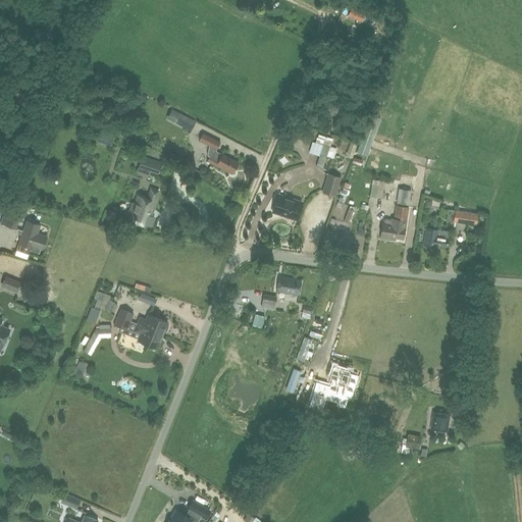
[(352,8),(348,15),(361,21),(365,14),(352,8)]
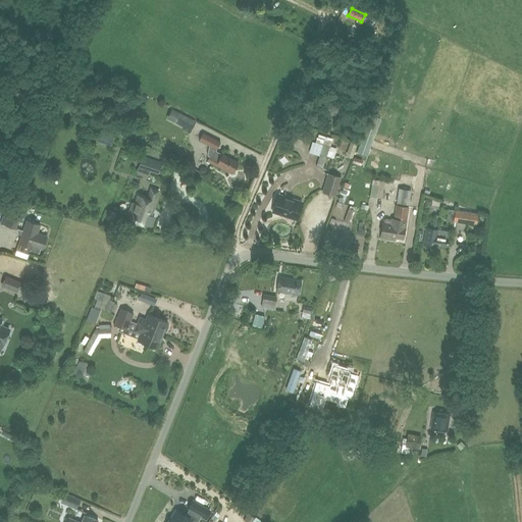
[(349,55),(352,44),(343,41),(342,44),(344,45),(342,53),(349,55)]
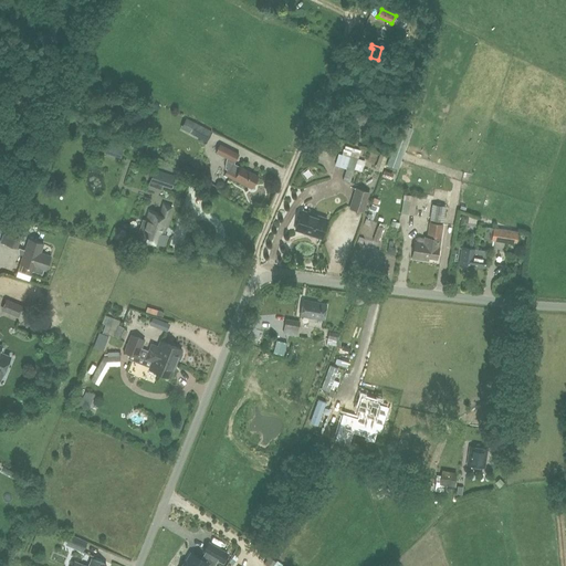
[(152,106),(156,111),(160,106),(156,102),(152,106)]
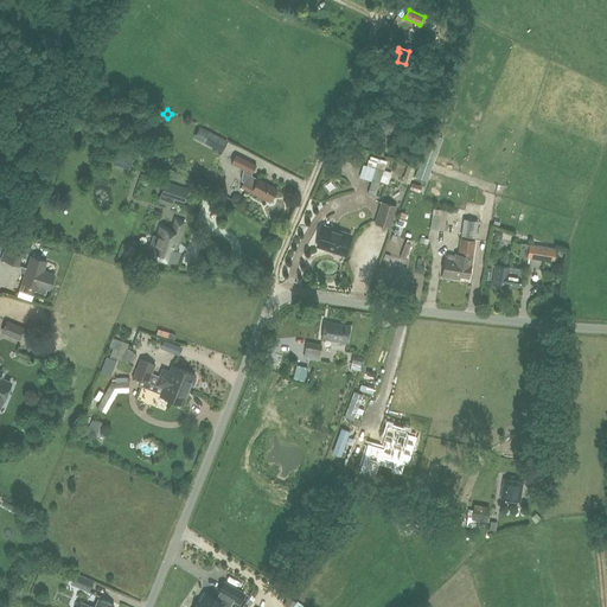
[(219,151),(225,140),(209,132),(203,141),(219,151)]
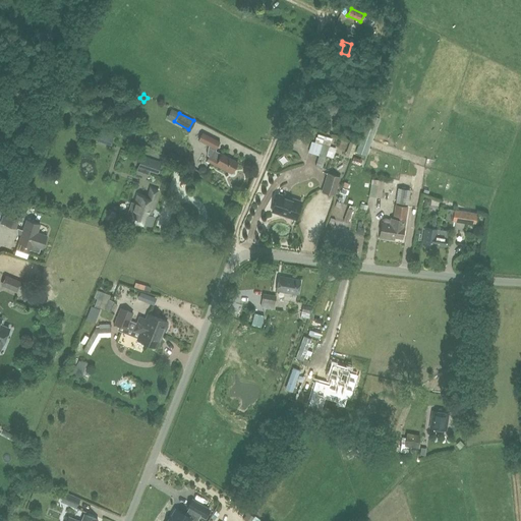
[(366,155),(380,118),(368,114),(355,151),(366,155)]
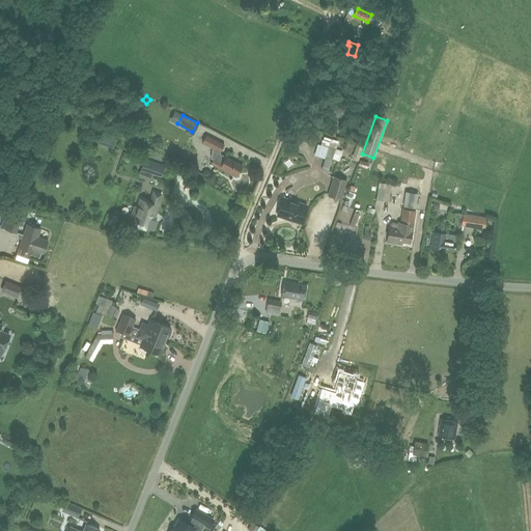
[(44,137),(51,140),(56,128),(48,124),(44,137)]
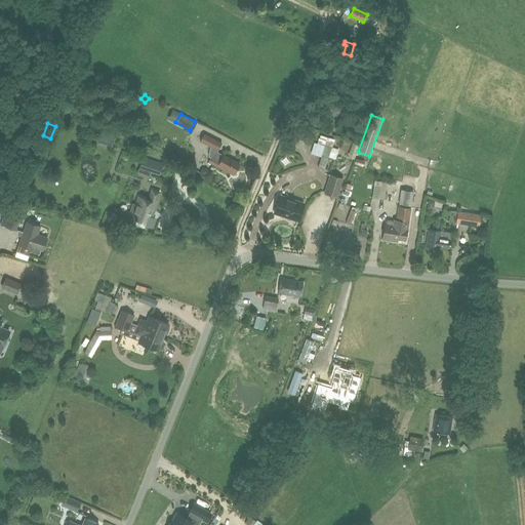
[(114,137),(104,134),(102,143),(112,146),(114,137)]
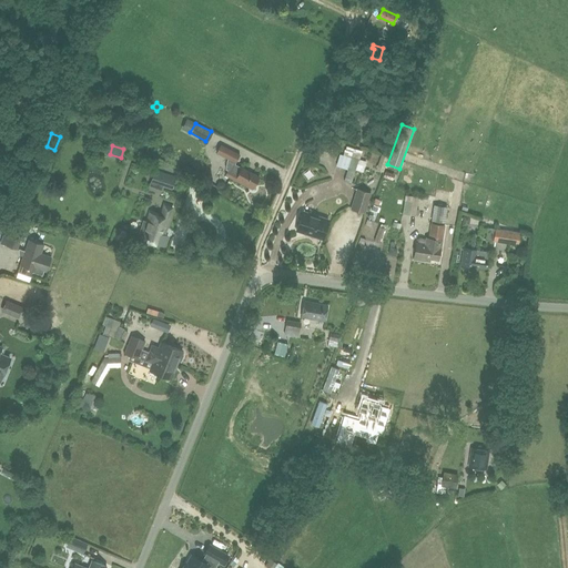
[(240,154),(221,145),(216,153),(235,162),(240,154)]
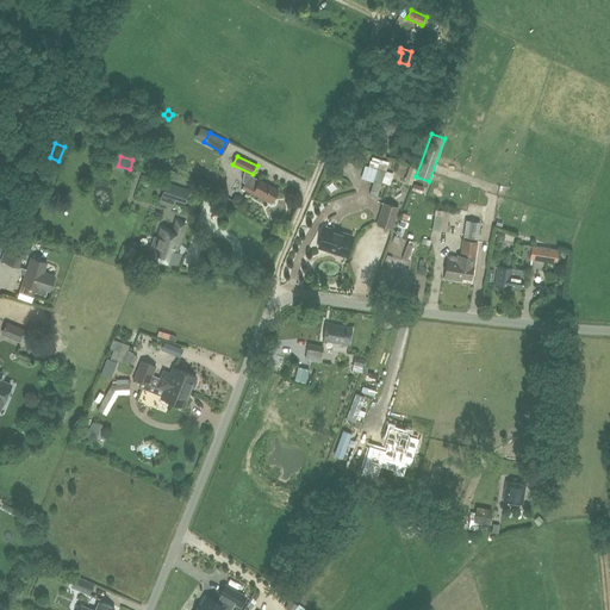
[(377,197),(381,182),(390,185),(393,173),(386,170),(388,161),(371,156),(367,166),(363,165),(360,178),(373,181),(368,194),(377,197)]
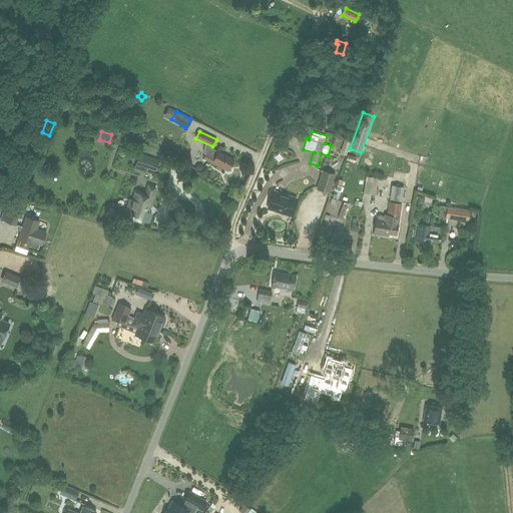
[(277,150),(281,156),(287,152),(283,146),(277,150)]
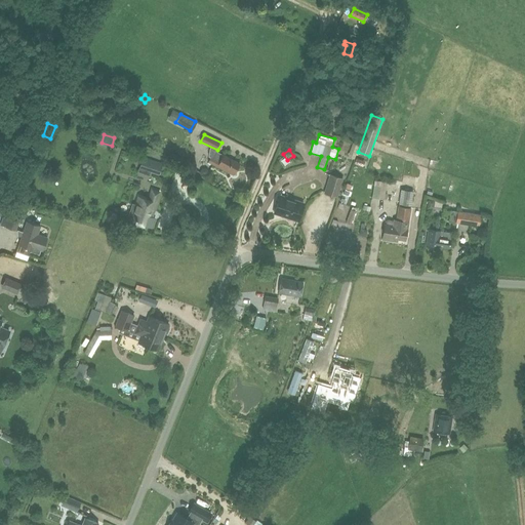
[(234,175),(240,163),(223,155),(216,152),(213,158),(210,157),(208,162),(234,175)]
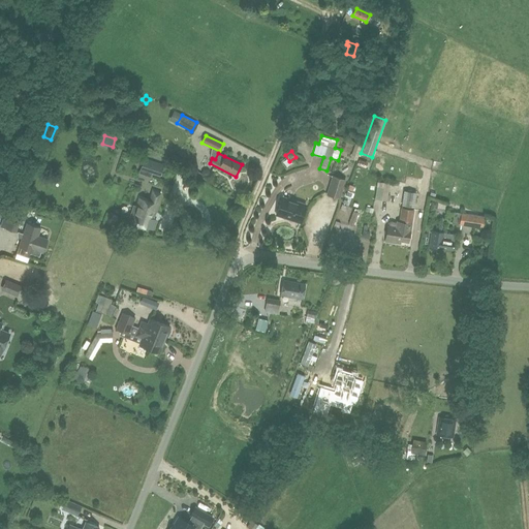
[(163,165),(144,158),(139,173),(147,175),(148,172),(159,176),(163,165)]
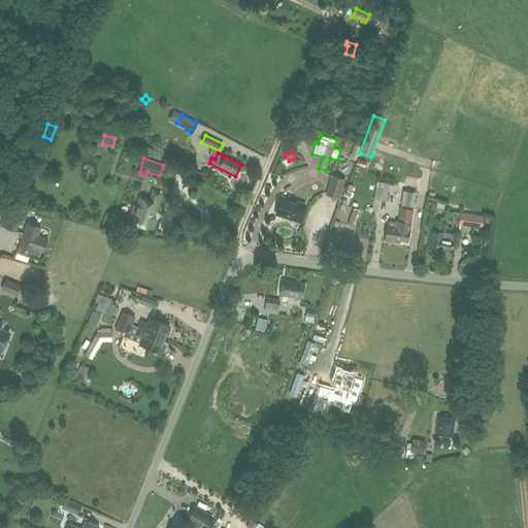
[(338,198),(344,179),(332,175),(326,194),(338,198)]
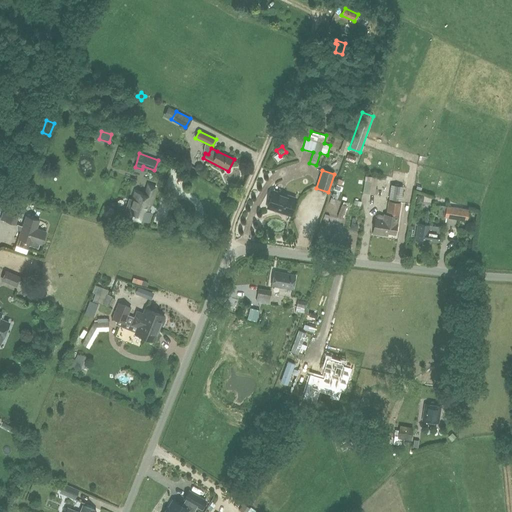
[(382,177),(374,176),(375,171),(367,171),(366,184),(381,185),(382,177)]
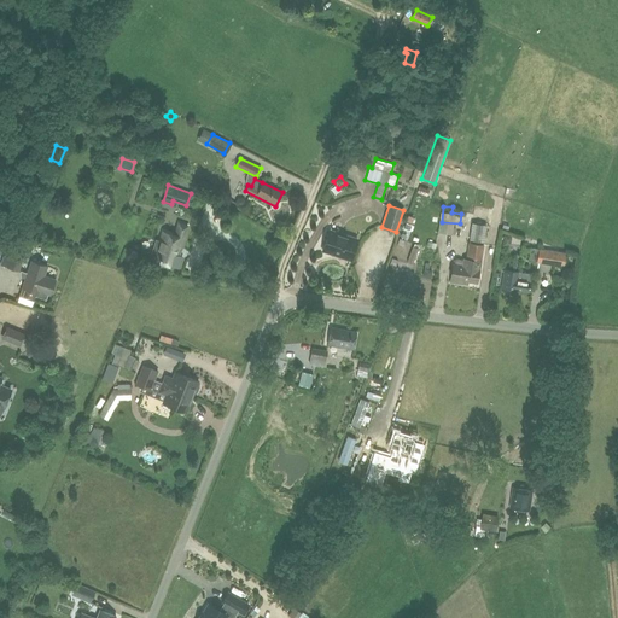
[(471,222),(468,239),(484,242),(487,225),(471,222)]
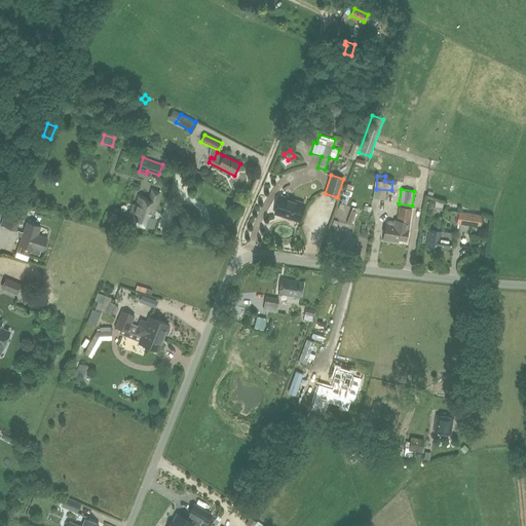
[(159,192),(152,190),(149,200),(139,197),(133,218),(136,219),(135,221),(136,221),(136,222),(152,228),(155,219),(151,218),(153,211),(154,212),(157,203),(155,202),(159,192)]
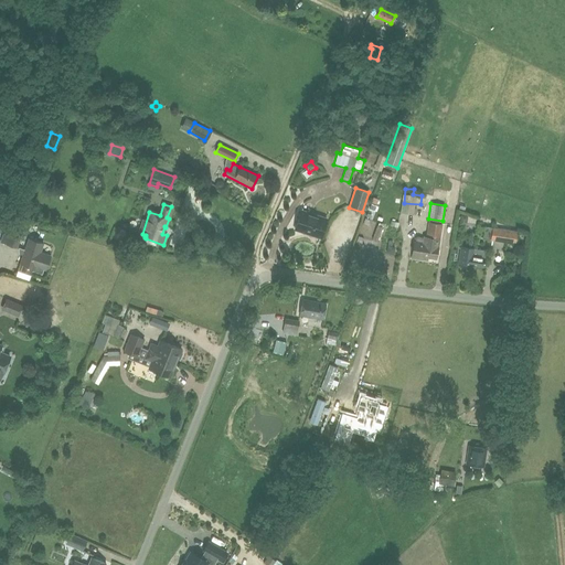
[(295,230),(320,237),(327,219),(301,211),(295,230)]
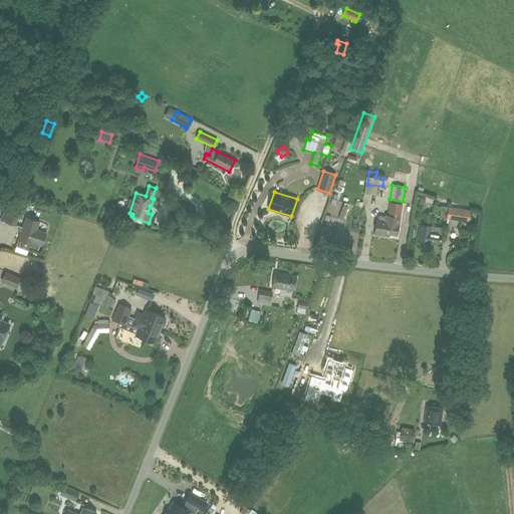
[(389,234),(397,236),(402,204),(390,202),(388,216),(387,215),(386,222),(376,220),(374,234),(389,237),(389,234)]
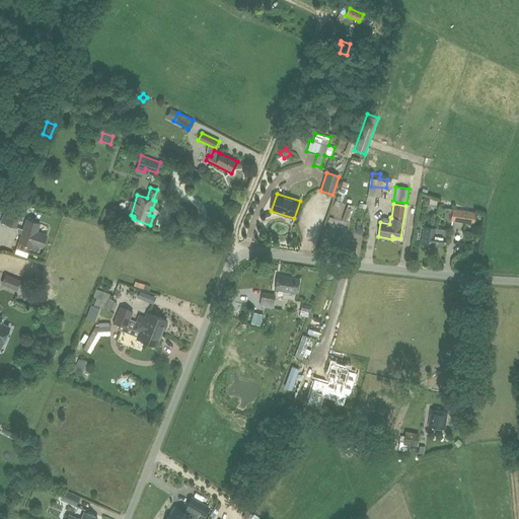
[(438,218),(472,223),(474,212),(440,207),(438,218)]
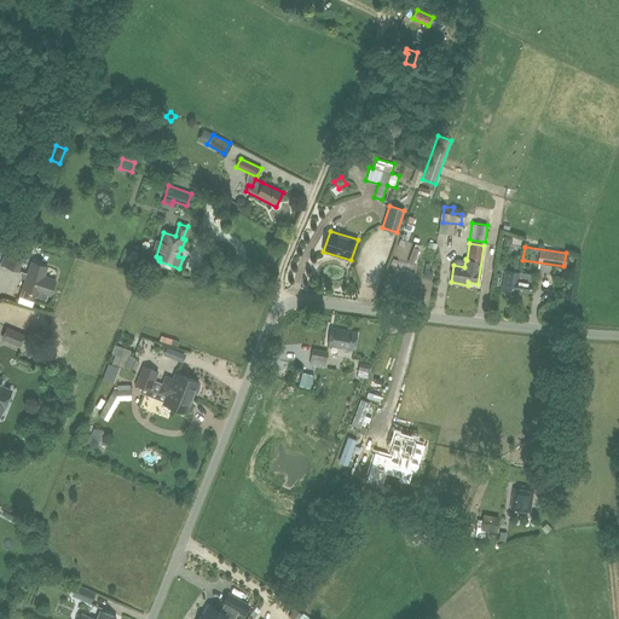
[(24,253),(13,249),(7,267),(18,271),(24,253)]
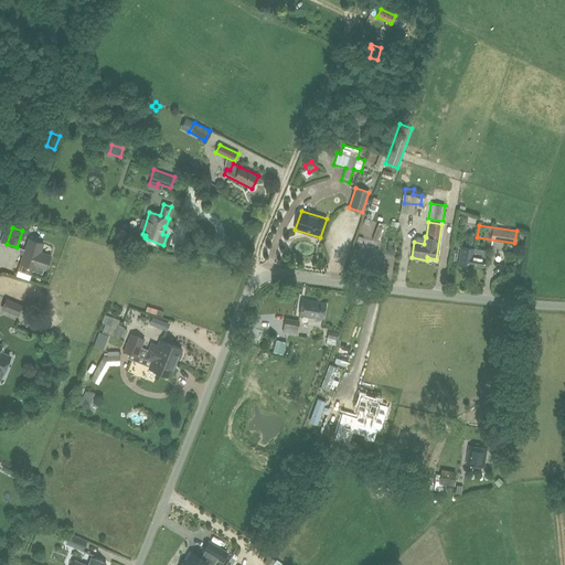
[(20,263),(34,268),(43,244),(29,238),(20,263)]
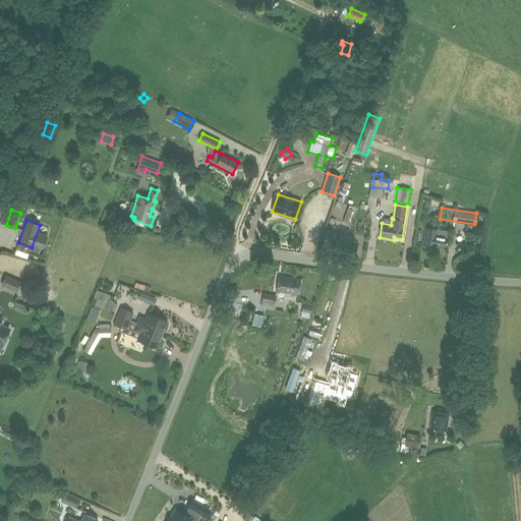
[(437,236),(438,229),(435,229),(435,222),(429,221),(428,228),(424,228),(422,244),(436,246),(436,244),(446,246),(447,237),(437,236)]
